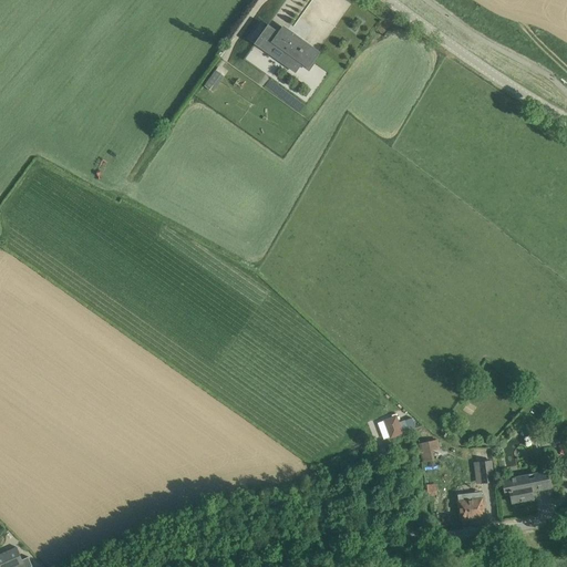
[(288,31),(284,28),(280,33),(268,24),(255,44),(270,55),(276,47),(291,58),(285,65),(296,73),(301,66),(306,70),(319,52),(294,34),(291,37),(287,32),(288,31)]
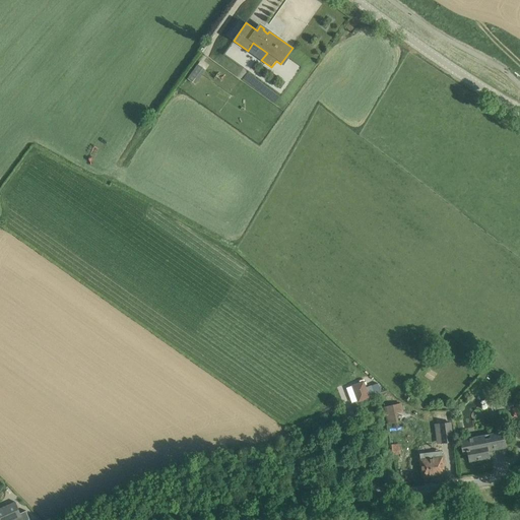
[(203,67),(198,63),(188,78),(193,82),(203,67)]
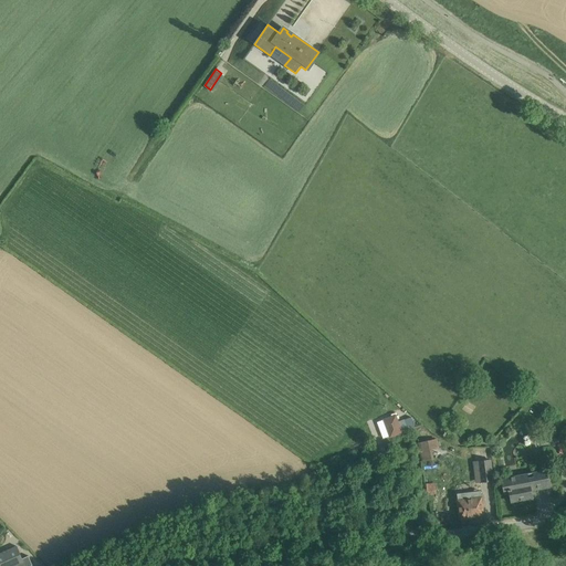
[(405,419),(398,421),(396,415),(387,419),(392,436),(389,437),(390,438),(409,430),(405,419)]
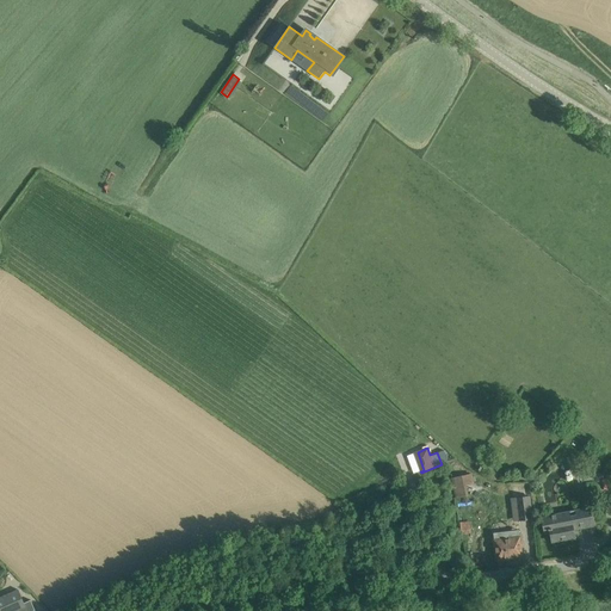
[(463,497),(469,495),(466,475),(460,476),(463,497)]
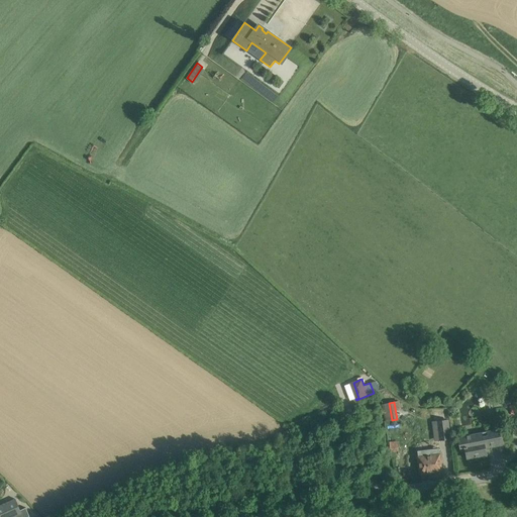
[(389,403),(383,404),(385,421),(392,420),(389,403)]
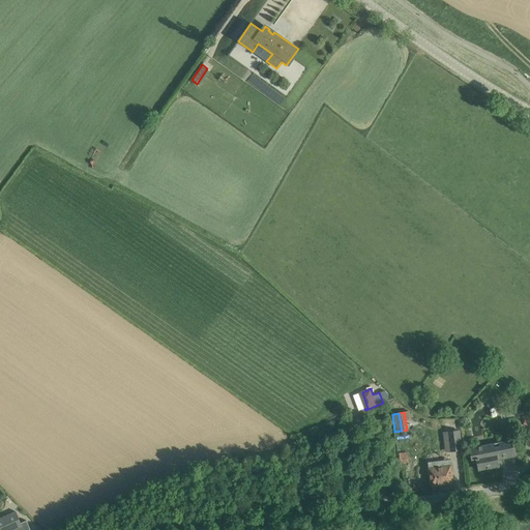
[(462,450),(460,430),(459,430),(458,420),(445,422),(446,432),(442,432),(444,452),(462,450)]
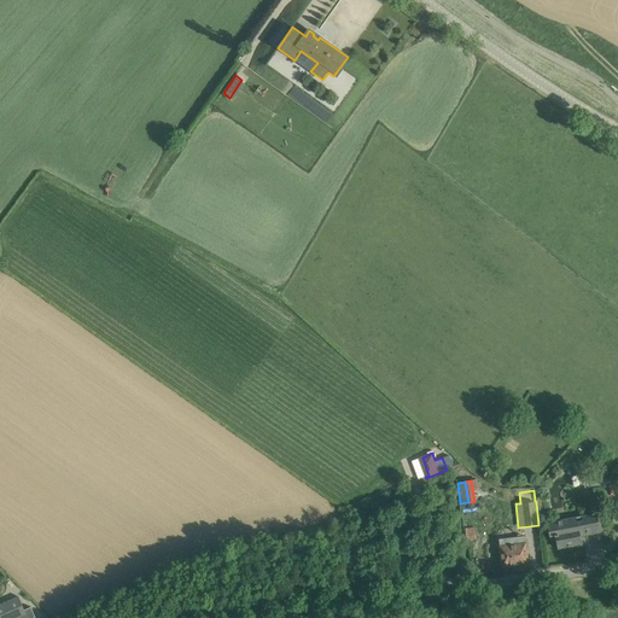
[(600,532),(598,520),(596,513),(548,523),(551,540),(552,540),(552,537),(554,536),(555,536),(557,536),(559,548),(581,544),(579,532),(584,531),(586,535),(600,532)]
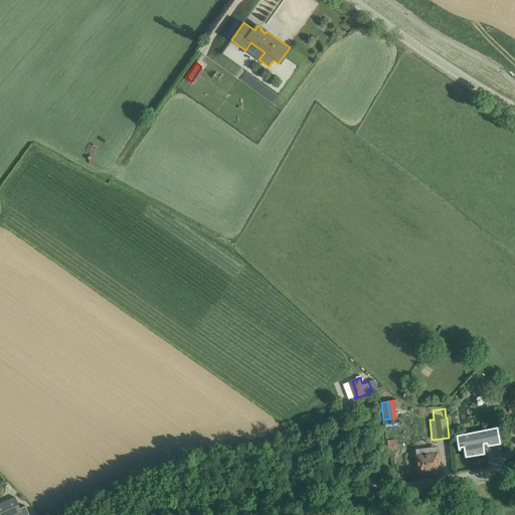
[(440,469),(439,459),(438,447),(416,450),(418,472),(440,469)]
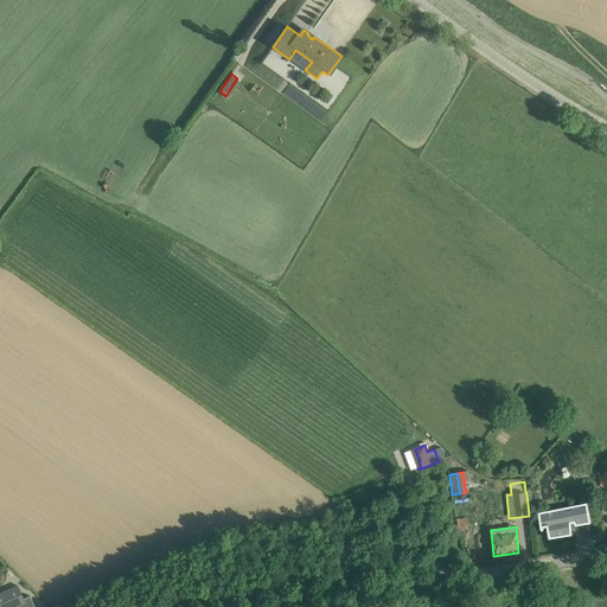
[(16,606),(26,602),(18,586),(0,593),(0,606),(16,606)]
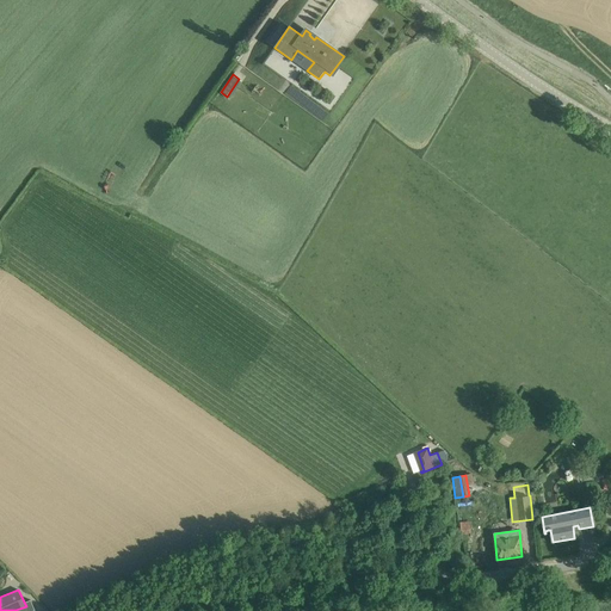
[(26,606),(28,610),(34,610),(36,610),(31,600),(24,603),(26,606)]
